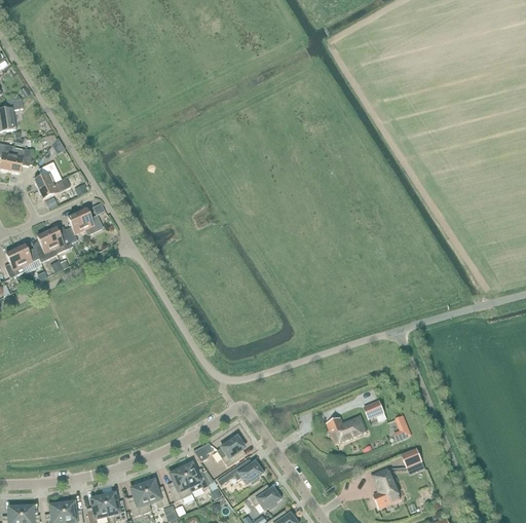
[(20,89),(25,98),(27,96),(30,94),(26,86),(20,89)]
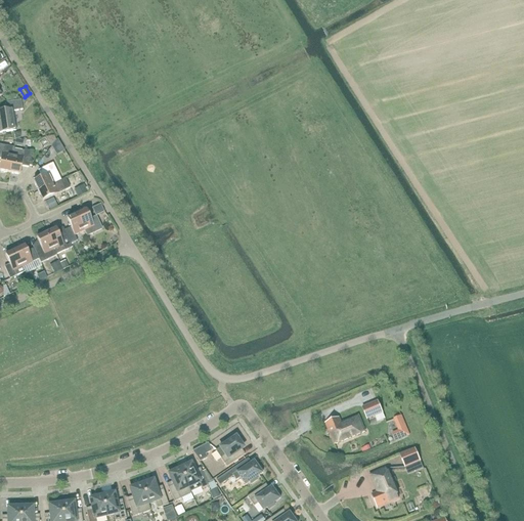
[(0,130),(15,128),(12,107),(22,106),(20,98),(5,100),(6,109),(0,110),(0,130)]
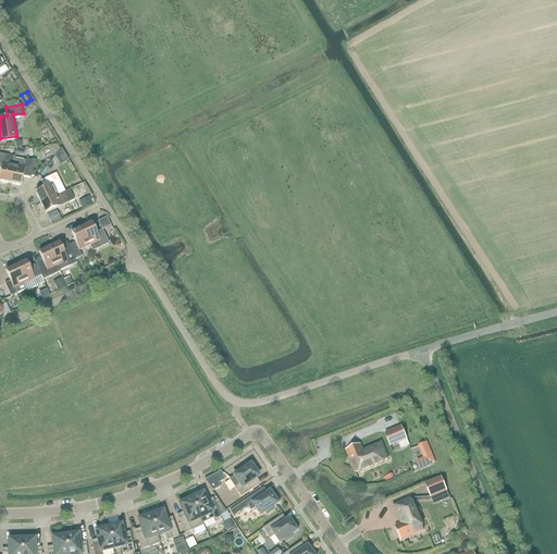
[(58,143),(48,144),(54,154),(60,146),(58,143)]
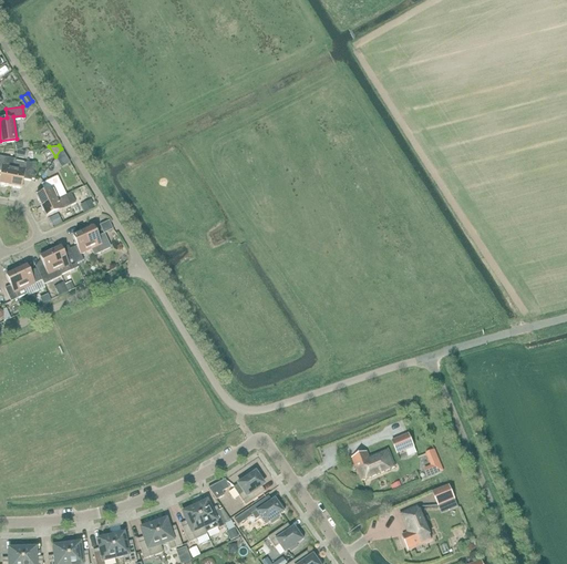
[(12,156),(20,157),(21,149),(12,147),(12,156)]
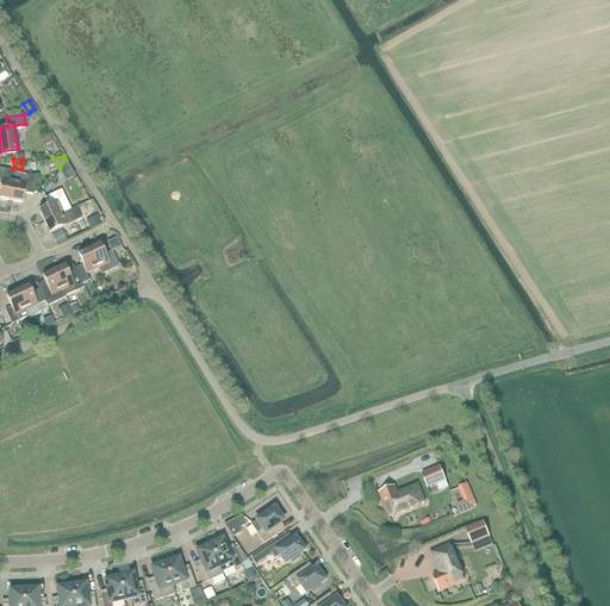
[(66,160),(60,168),(61,170),(69,166),(66,160)]
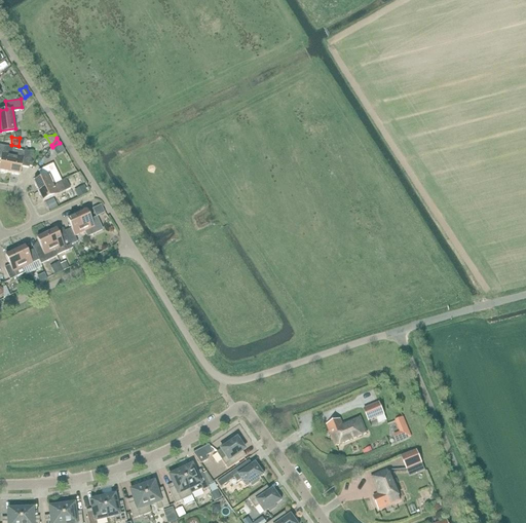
[(0,169),(9,172),(14,147),(4,145),(4,144),(0,143),(0,159),(1,160),(0,162),(0,169)]
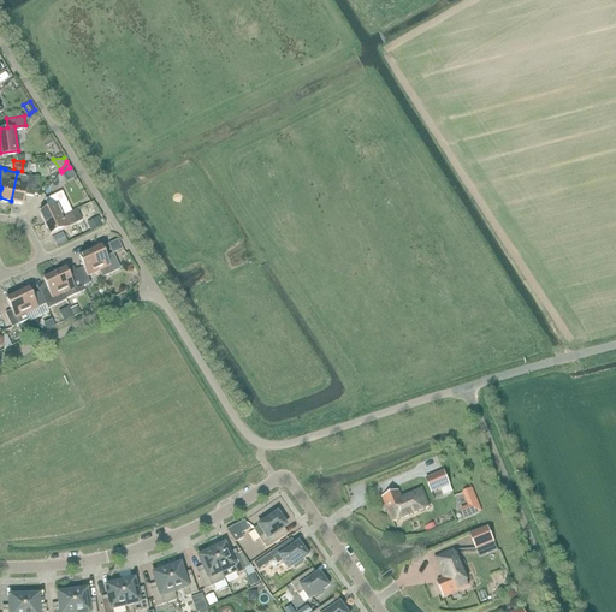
[(29,173),(29,174),(17,172),(11,201),(23,203),(25,192),(34,194),(37,176),(29,173)]
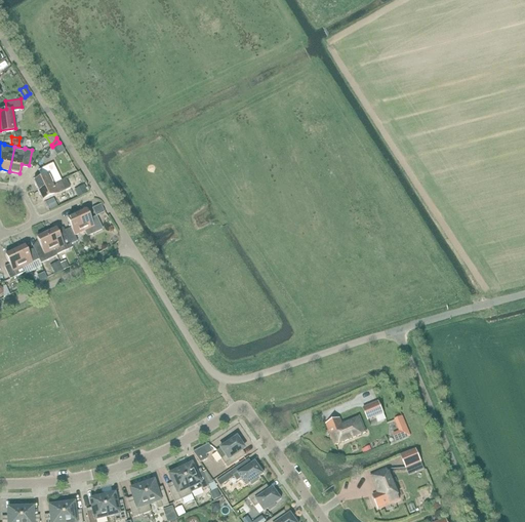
[(40,158),(43,164),(51,161),(48,155),(40,158)]
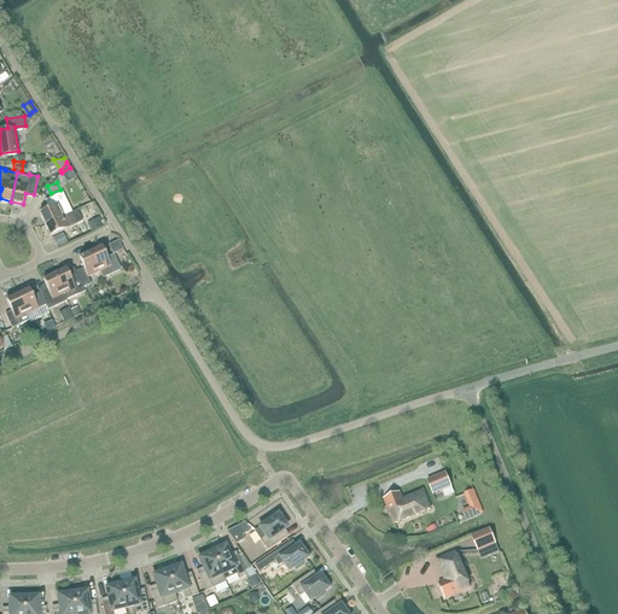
[(73,210),(66,199),(63,189),(45,198),(50,208),(40,211),(45,223),(73,210)]
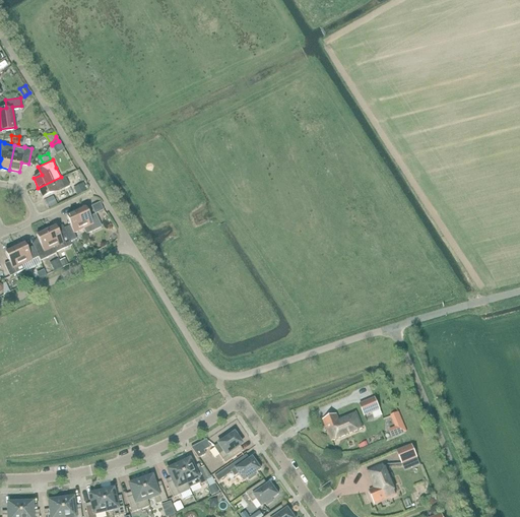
[(70,172),(72,177),(81,173),(79,168),(70,172)]
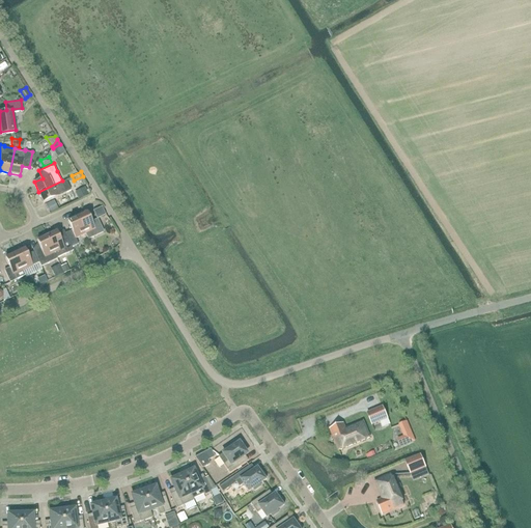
[(65,178),(62,181),(38,192),(44,201),(66,190),(71,188),(65,178)]
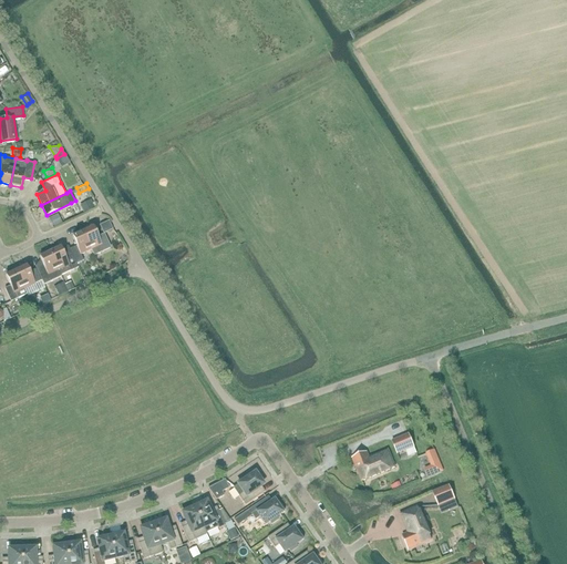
[(84,211),(94,205),(91,198),(81,203),(84,211)]
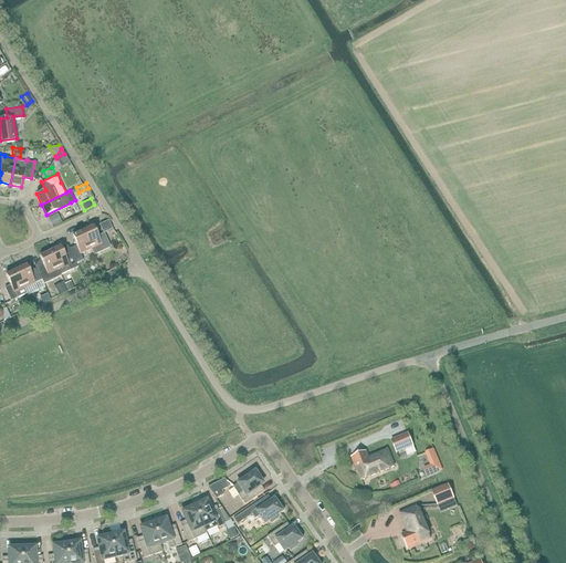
[(58,211),(50,215),(54,223),(62,220),(58,211)]
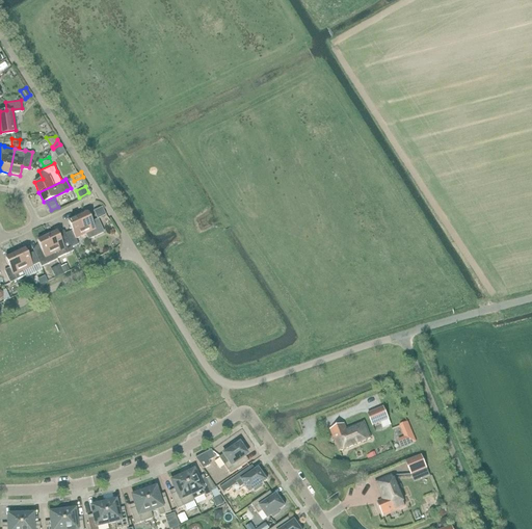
[(95,211),(98,218),(106,214),(102,207),(95,211)]
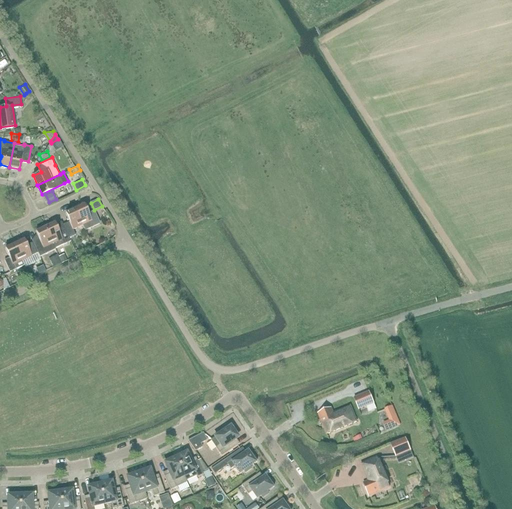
[(85,228),(94,224),(99,221),(94,210),(89,212),(84,203),(75,207),(82,223),(85,228)]
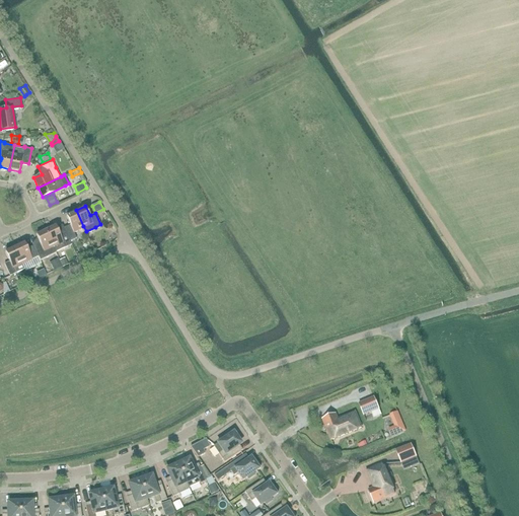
[(74,231),(83,226),(76,210),(66,215),(70,223),(64,226),(66,231),(70,240),(77,237),(74,231)]
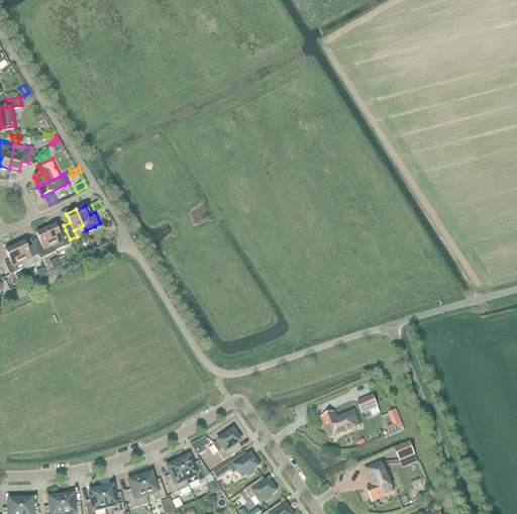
[(66,230),(60,233),(56,224),(45,228),(56,249),(72,242),(70,239),(66,230)]
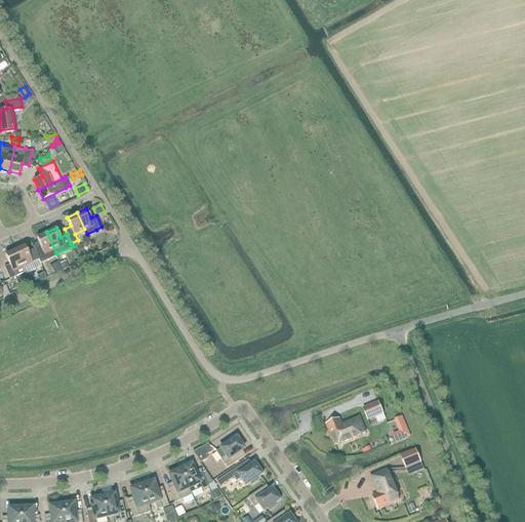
[(41,262),(56,253),(46,232),(37,236),(41,245),(34,248),(41,262)]
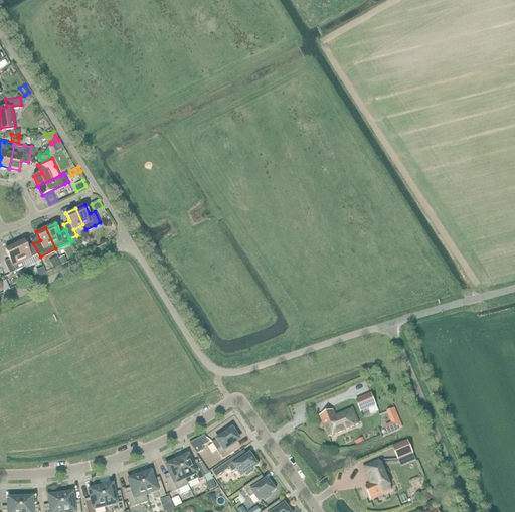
[(32,242),(27,245),(24,239),(15,244),(22,261),(32,256),(37,253),(32,242)]
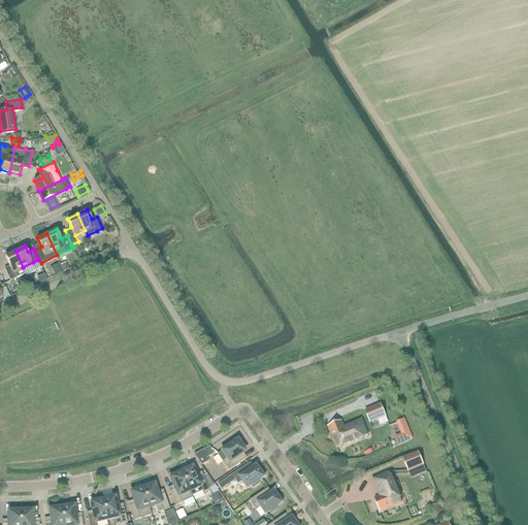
[(23,267),(15,251),(5,255),(9,264),(4,267),(10,279),(25,271),(23,267)]
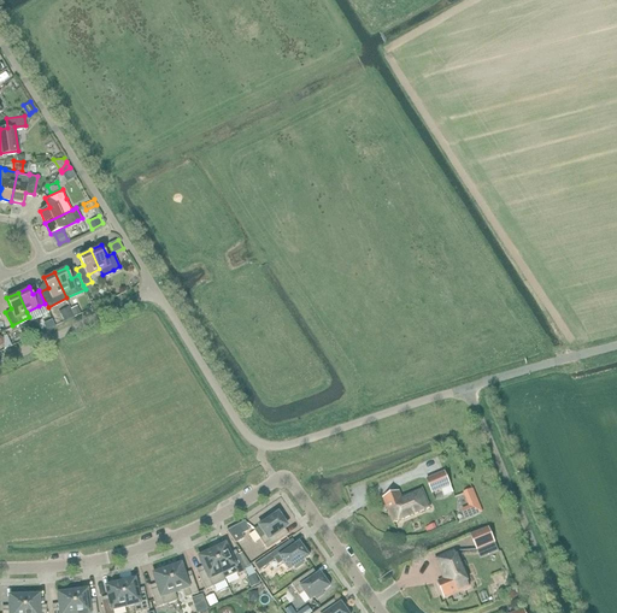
[(75,314),(71,307),(70,304),(58,310),(63,319),(75,314)]
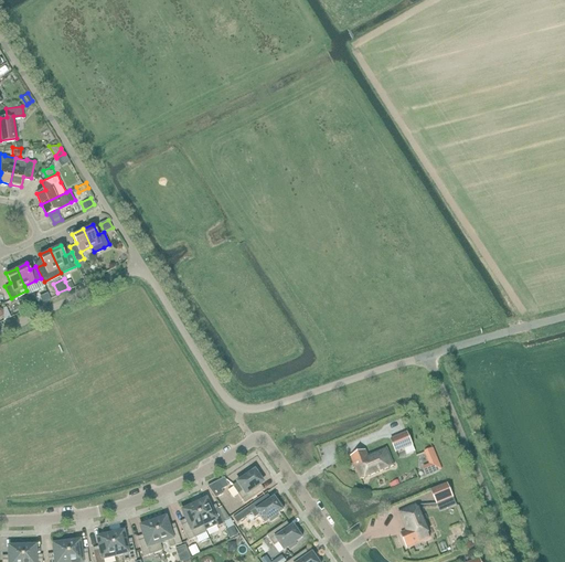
[(65,282),(68,288),(74,286),(71,278),(65,282)]
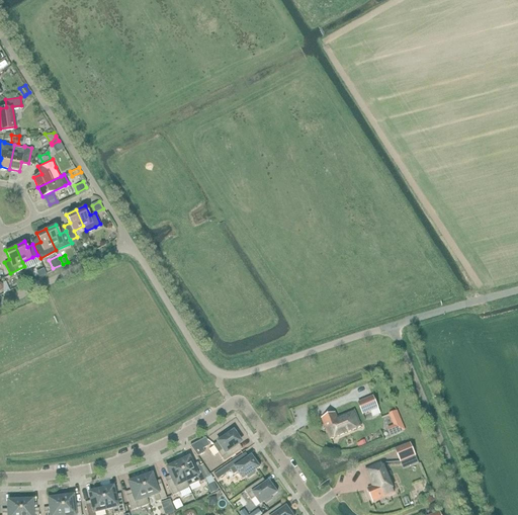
[(44,266),(36,270),(38,275),(47,272),(44,266)]
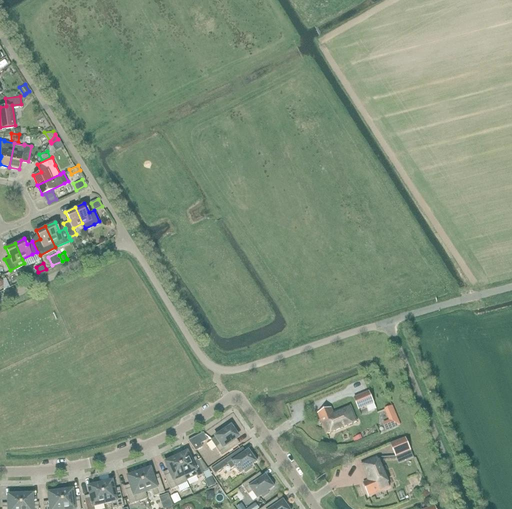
[(28,270),(31,276),(38,273),(35,266),(28,270)]
